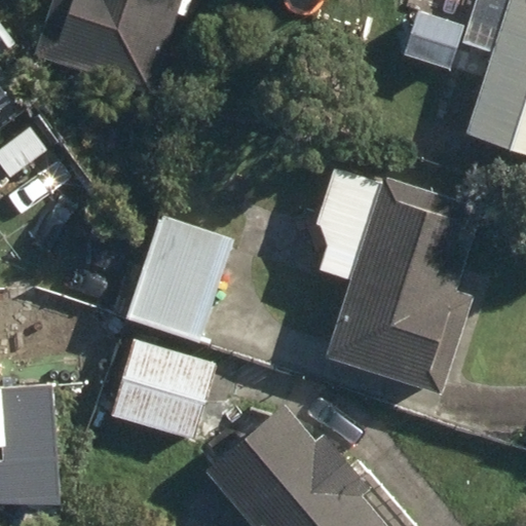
[(52,0),(36,50),(152,88),(182,0),(52,0)]
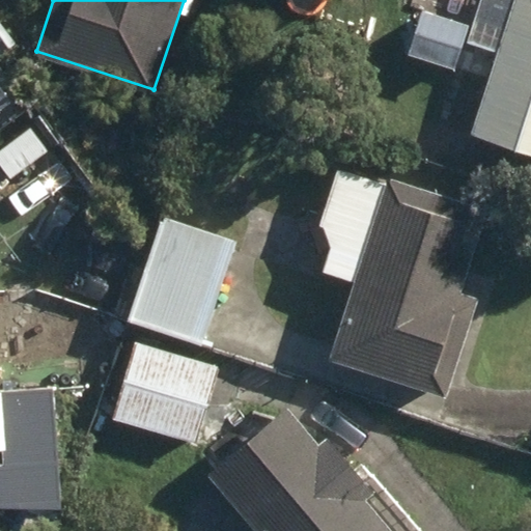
[(530,0),(516,0),(472,133),(530,152),(530,0)]
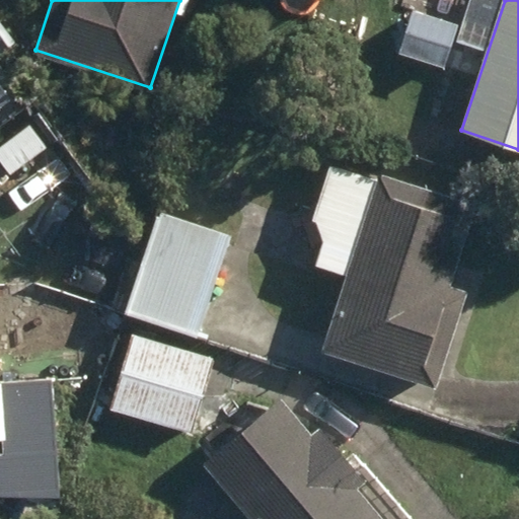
[(398,51),(443,68),(459,26),(415,9),(398,51)]
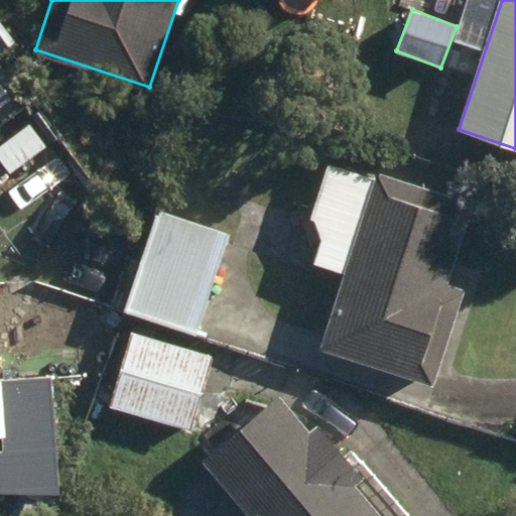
[(390,79),(409,87),(417,62),(399,54),(390,79)]
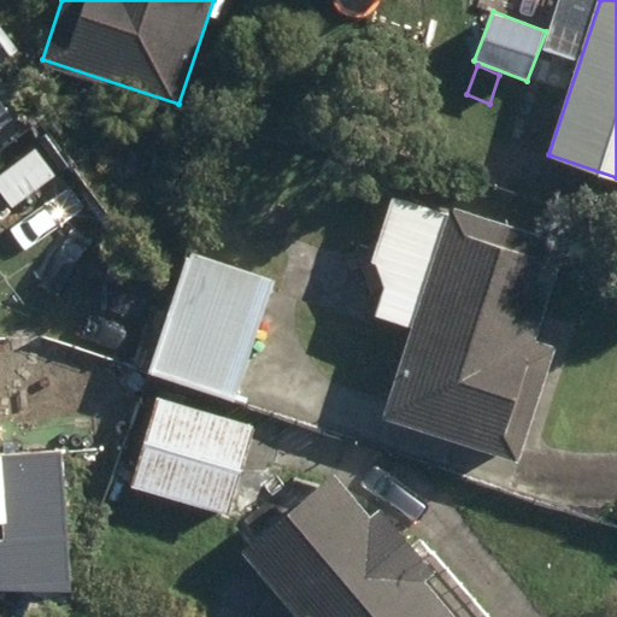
[(0,131),(13,122),(0,104),(0,131)]
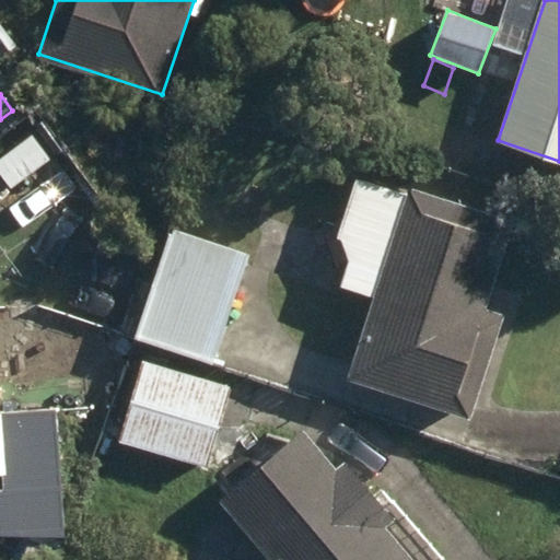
[(0,160),(0,173),(13,190),(50,160),(31,136),(0,160)]
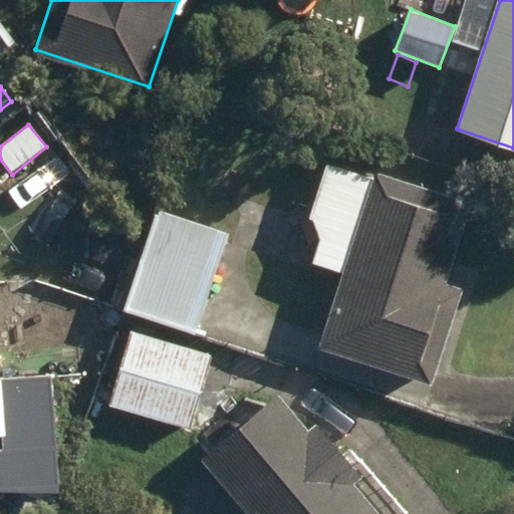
[(319,346),(434,381),(464,287),(446,283),(472,202),(374,172),(372,178),(327,164),(302,242),(318,246),(313,264),(343,273),(319,346)]
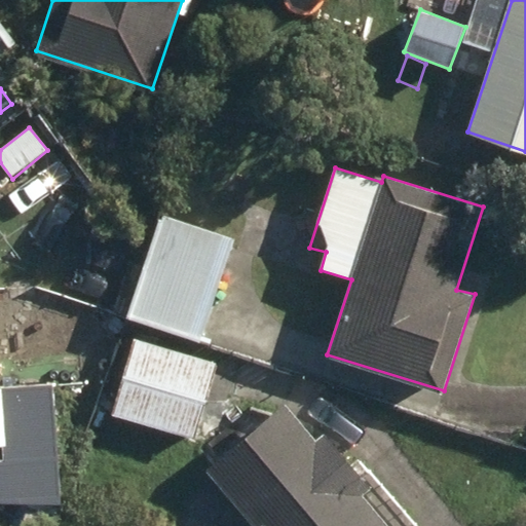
[(126,317),(199,343),(235,240),(162,215),(126,317)]
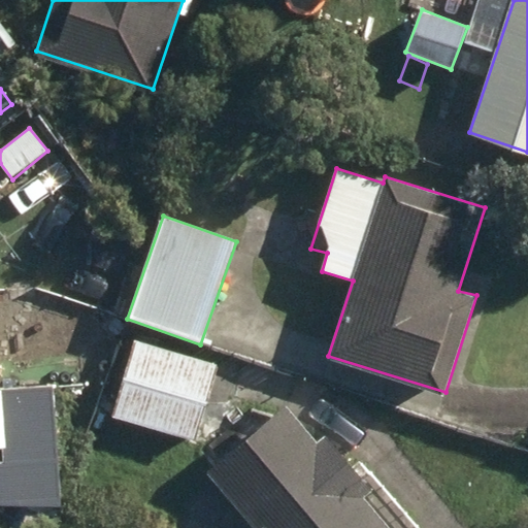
[(93,330),(117,338),(124,312),(101,305),(93,330)]
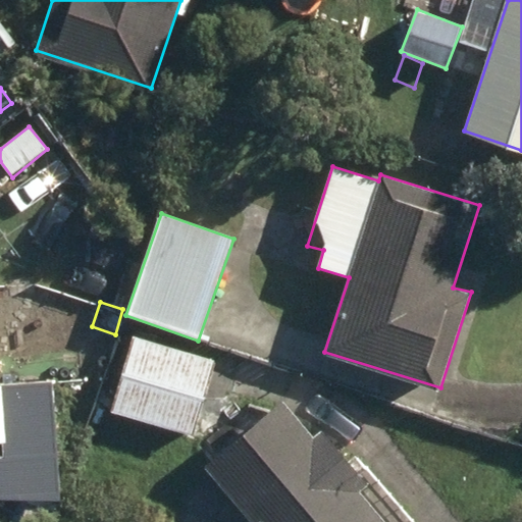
[(110,410),(194,435),(216,362),(134,336),(110,410)]
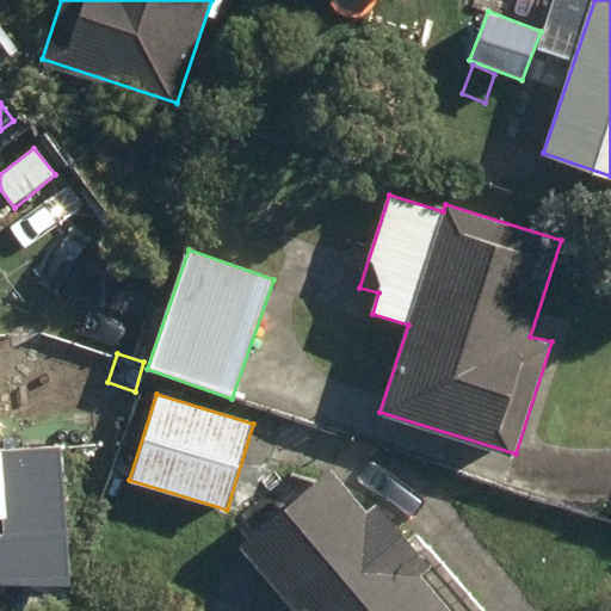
[(0,535),(0,587),(66,586),(65,450),(0,451),(1,536),(0,535)]
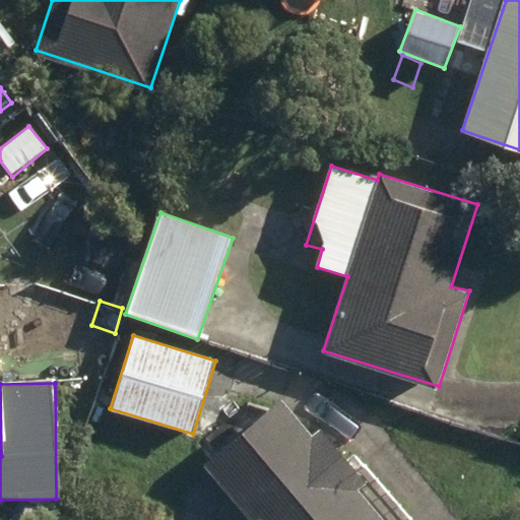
[(205,465),(251,519),(384,519),(358,489),(366,481),(321,428),(312,434),(282,400),(205,465)]
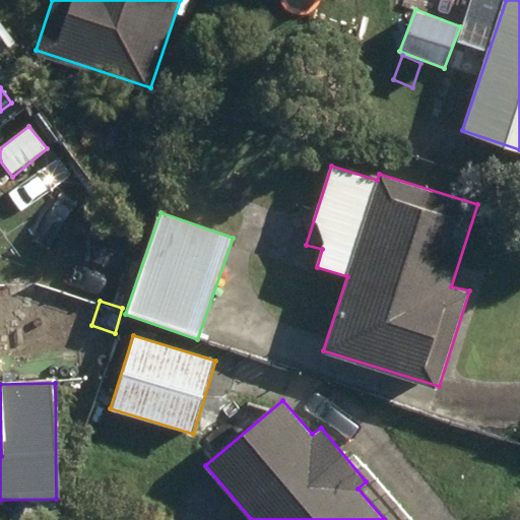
All buildings are outlined.
